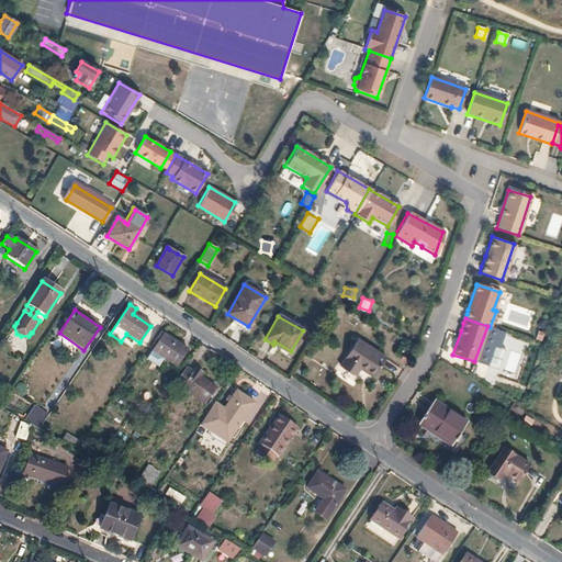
[(177,368),(187,351),(160,334),(149,349),(152,351),(164,359),(177,368)]
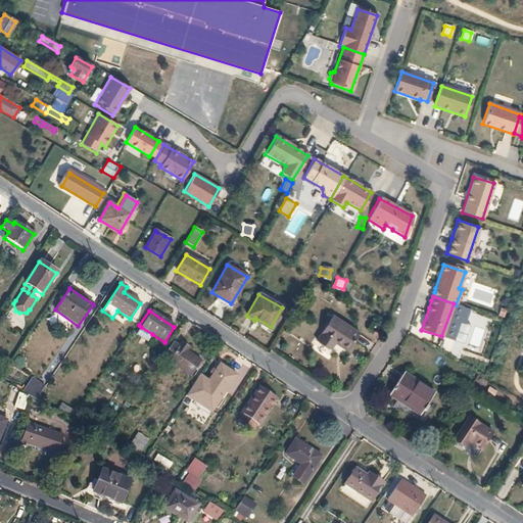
[(359,334),(332,317),(317,342),(329,350),(334,343),(347,351),(359,334)]
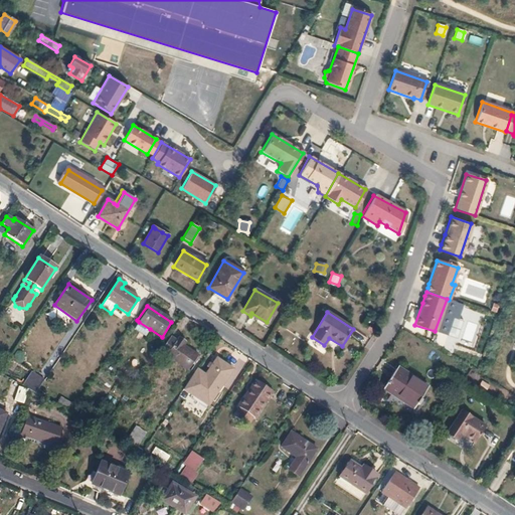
[(265,324),(267,322),(251,313),(250,316),(265,324)]
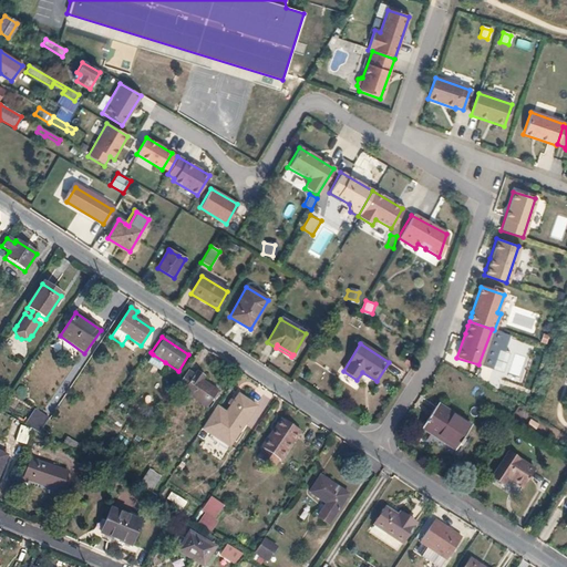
[(165,362),(153,354),(147,363),(158,371),(165,362)]
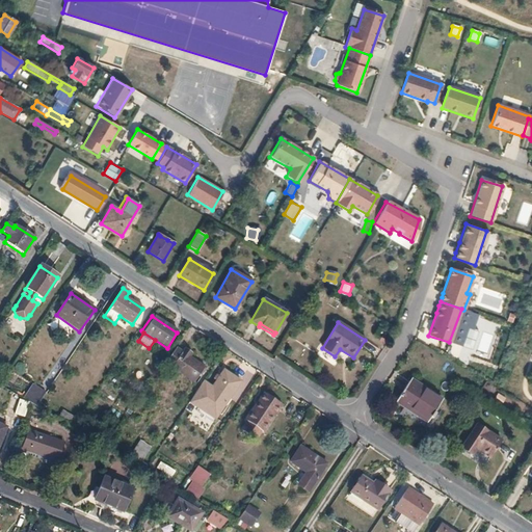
[(176,348),(165,364),(193,383),(205,368),(189,357),(192,354),(185,349),(182,352),(176,348)]
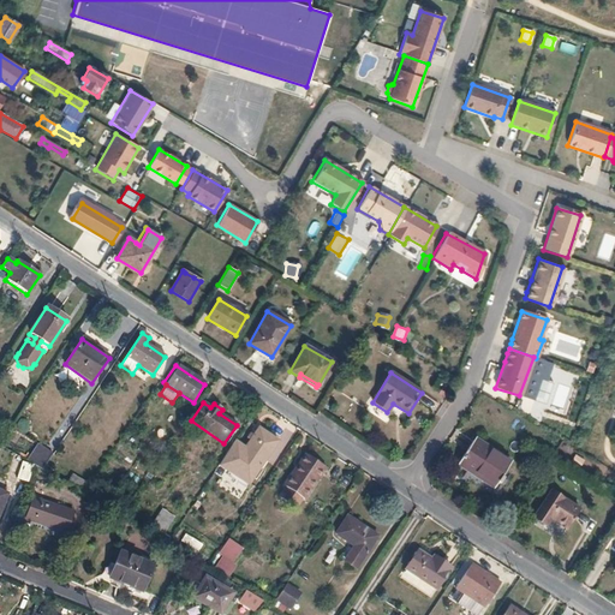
[(45,449),(52,454),(67,430),(60,425),(45,449)]
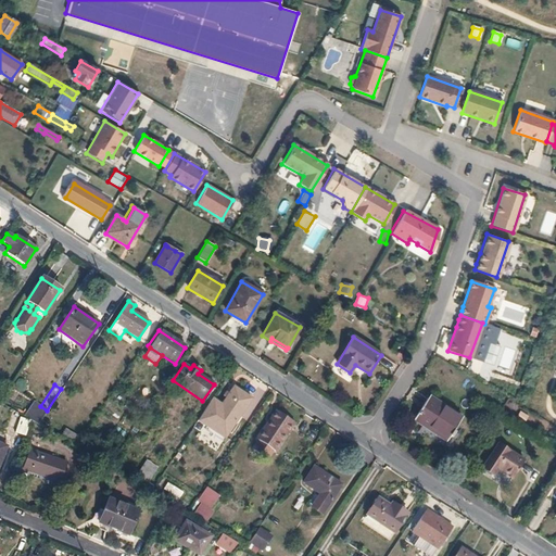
[(239,417),(251,399),(234,388),(222,405),(219,404),(213,413),(223,419),(229,411),(239,417)]
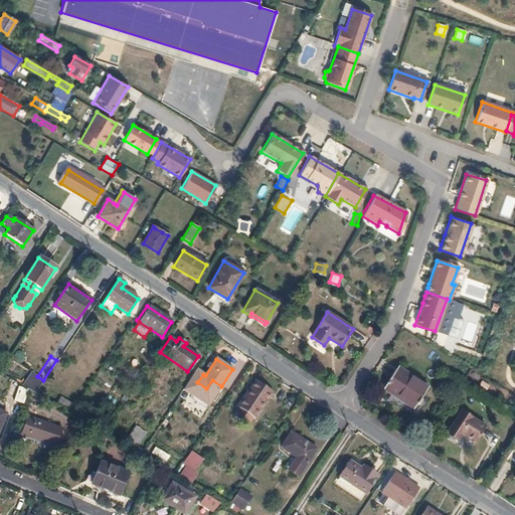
[(427,387),(404,372),(402,375),(395,370),(382,390),(391,395),(392,393),(415,407),(427,387)]
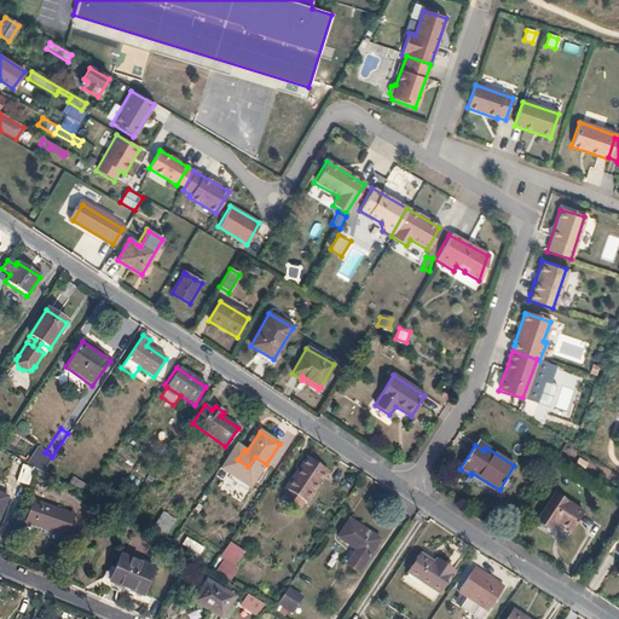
[(27,464),(34,469),(42,474),(53,458),(52,457),(45,452),(38,447),(27,464)]
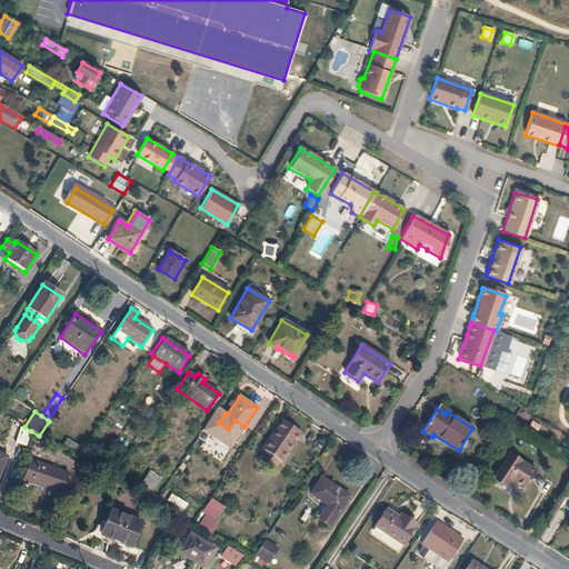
[(281,463),(301,433),(282,422),(276,430),(277,431),(270,441),(269,441),(262,451),(265,452),(259,461),(273,470),(279,462),(281,463)]
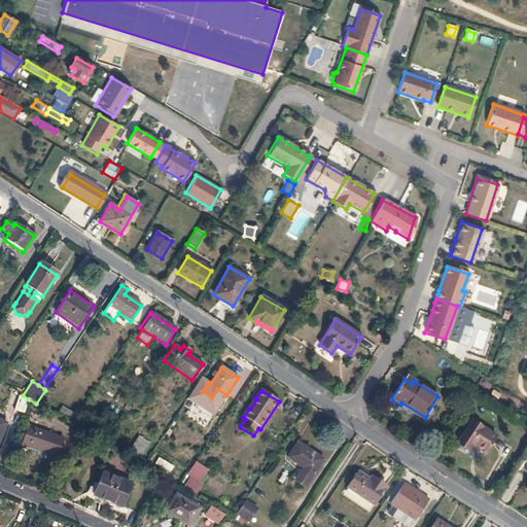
[(401,402),(400,405),(423,419),(425,417),(401,402)]
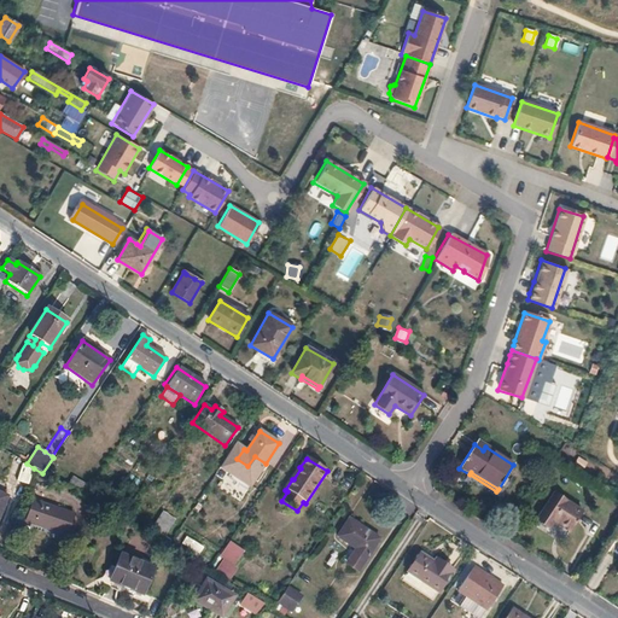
[(66,488),(83,499),(89,489),(71,478),(66,488)]
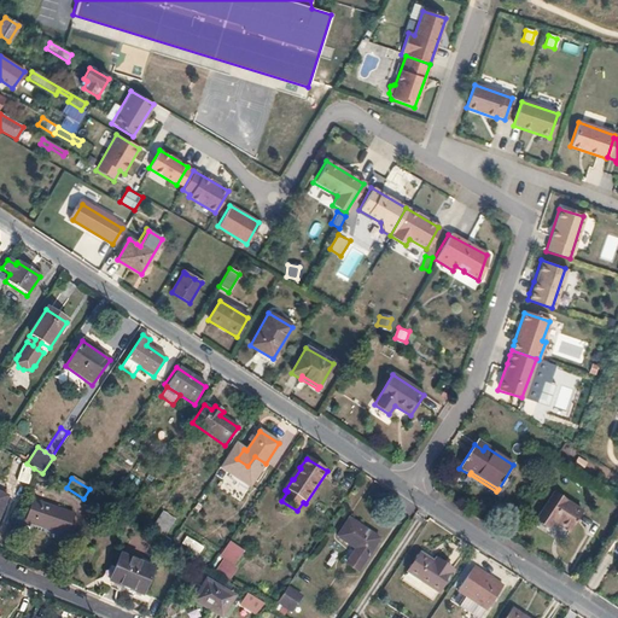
[(582,513),(553,495),(536,522),(548,530),(553,522),(569,532),(582,513)]
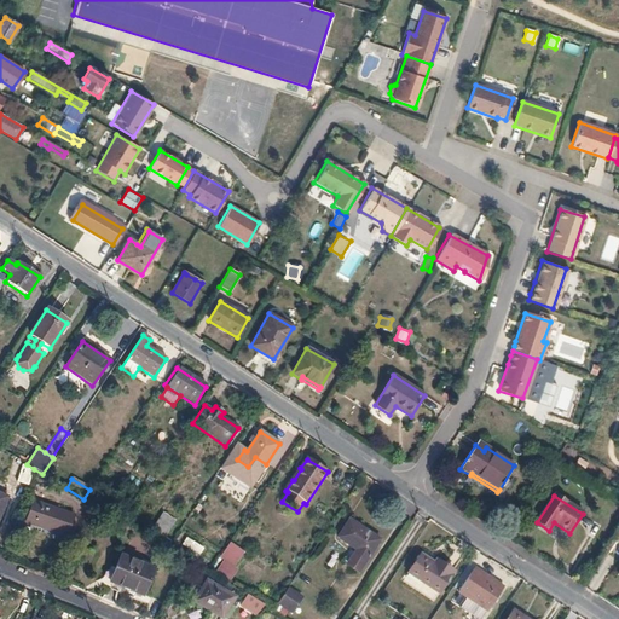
[(65,537),(73,516),(33,502),(24,524),(65,537)]
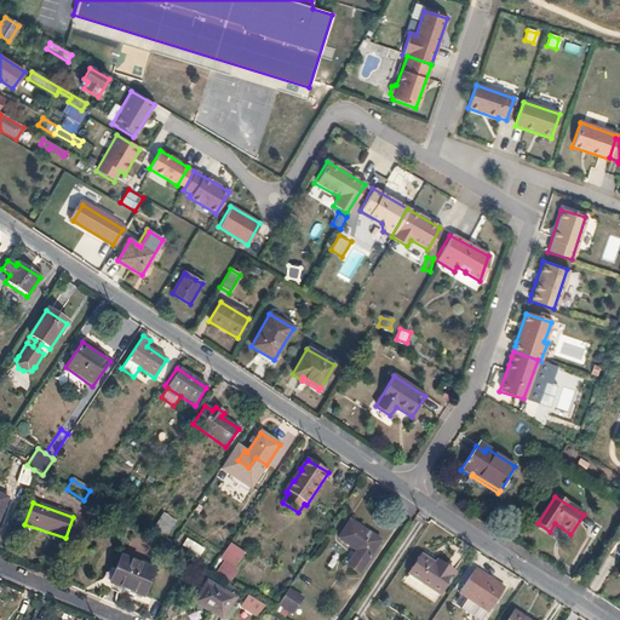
[(161,545),(168,549),(171,544),(165,539),(174,523),(162,515),(149,535),(161,544),(161,545)]
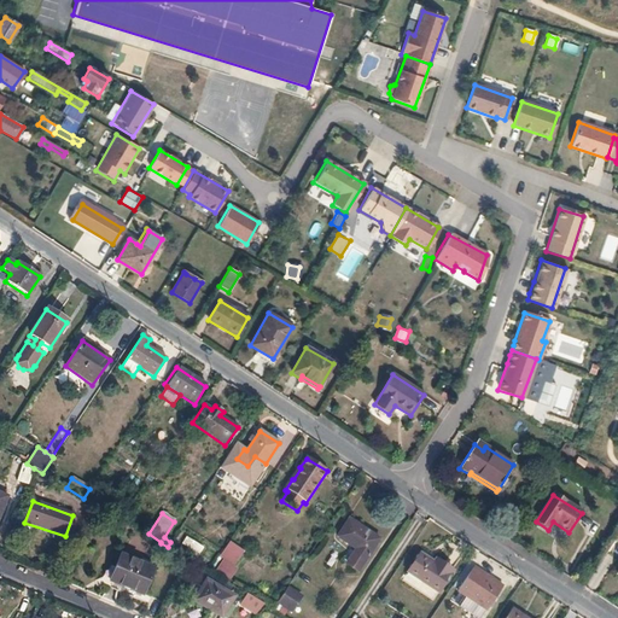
[(357,572),(379,541),(349,520),(338,537),(355,549),(357,547),(360,548),(349,566),(357,572)]
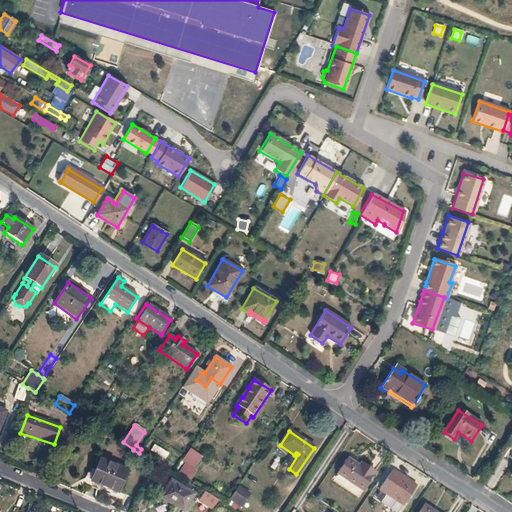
[(164,460),(167,455),(159,450),(156,454),(164,460)]
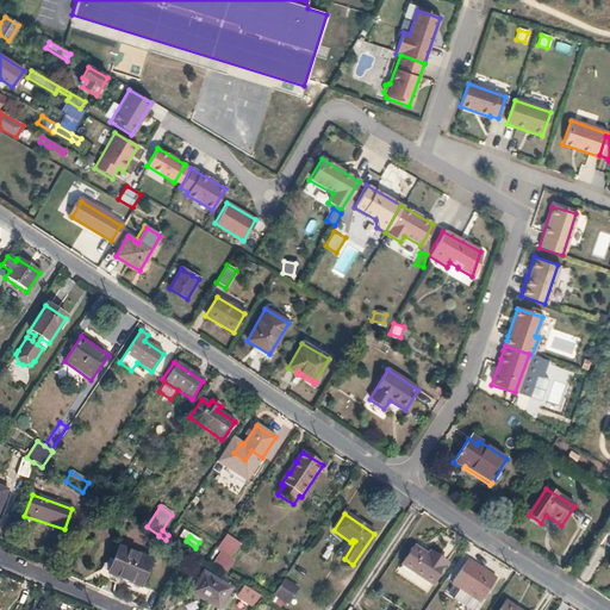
[(231,558),(240,546),(226,536),(218,549),(231,558)]
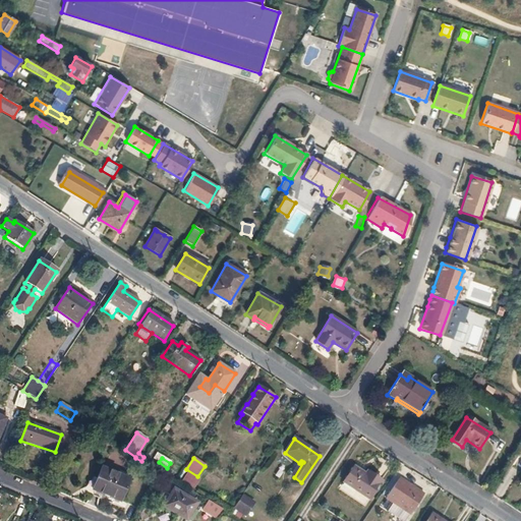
[(365,508),(382,481),(366,471),(364,474),(354,467),(339,490),(365,508)]
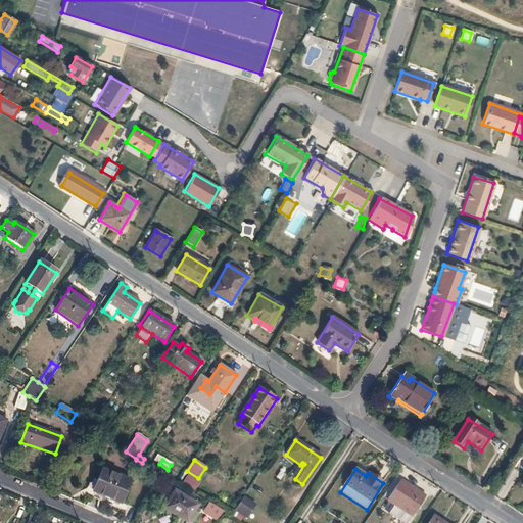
[(120,508),(130,481),(101,470),(91,496),(120,508)]
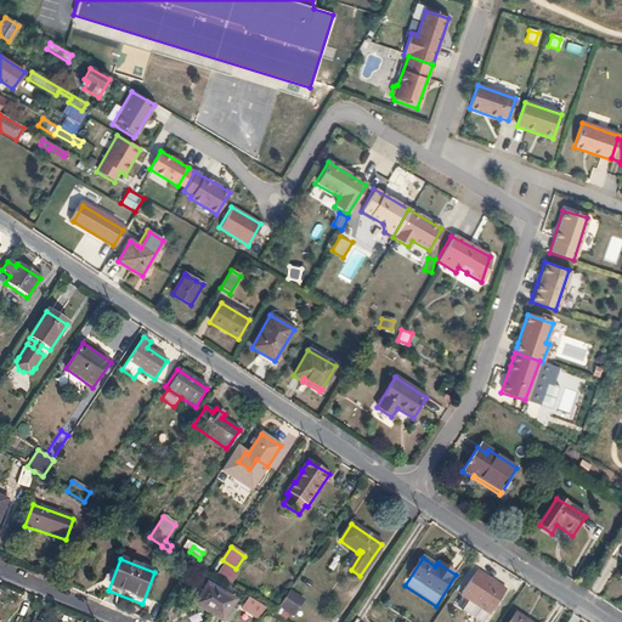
[(490,615),(507,591),(476,571),(461,595),(490,615)]
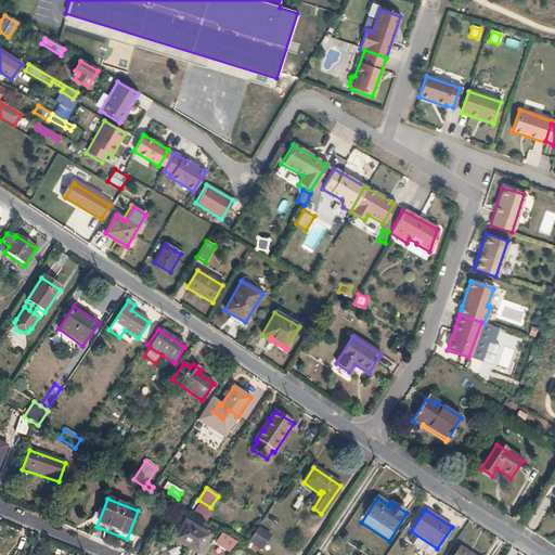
[(199,554),(209,538),(185,523),(175,540),(199,554)]
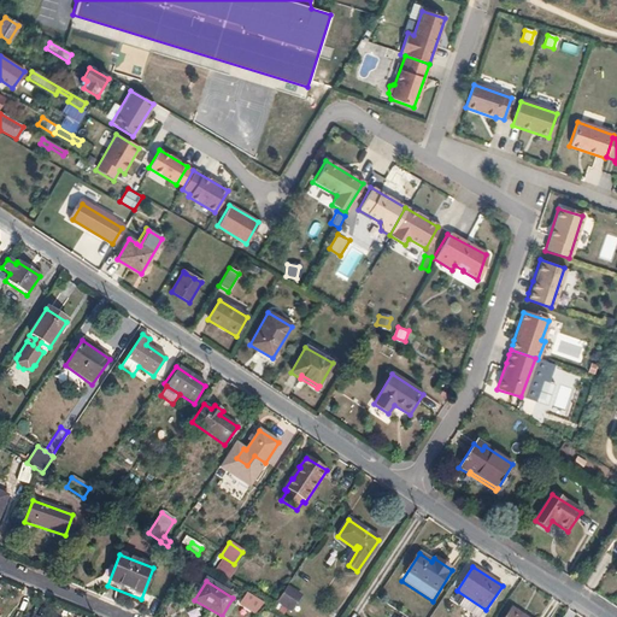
[(287,587),(276,603),(291,612),(301,597),(287,587)]
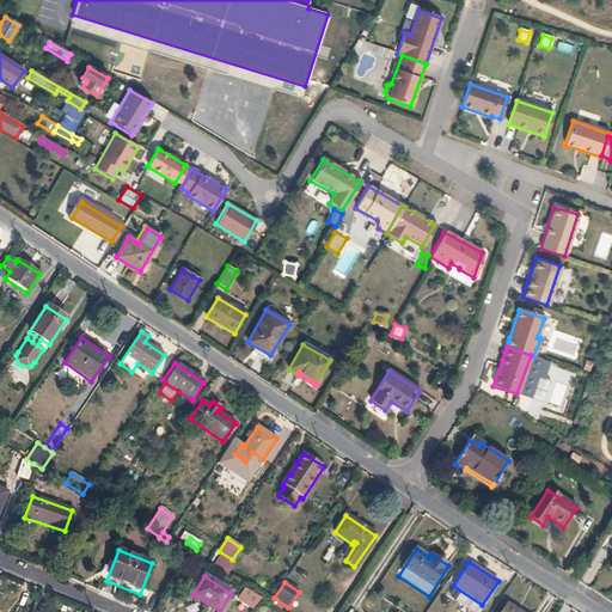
[(246,585),(237,597),(252,609),(262,597),(246,585)]
